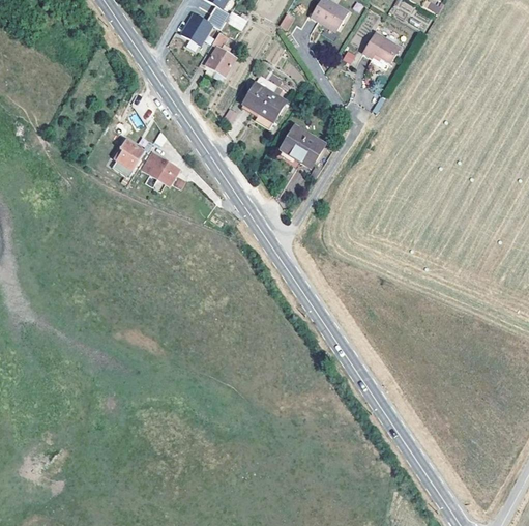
[(207,0),(215,5),(211,12),(225,21),(230,10),(236,0),(207,0)]
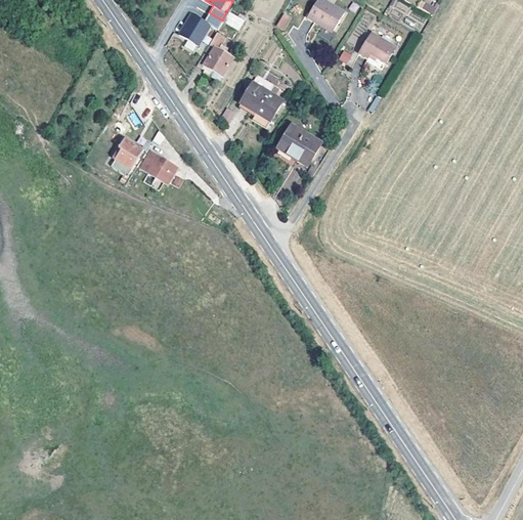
[(345,11),(327,0),(316,0),(307,15),(333,31),(345,11)]
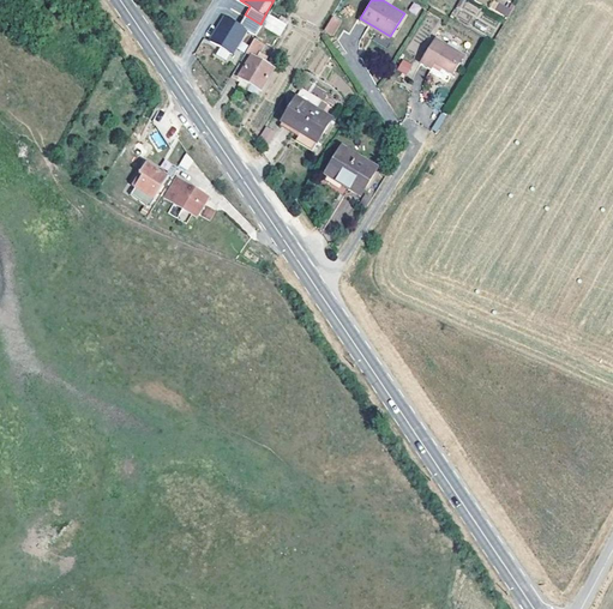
[(410,0),(407,6),(416,11),(420,1),(418,0),(410,0)]
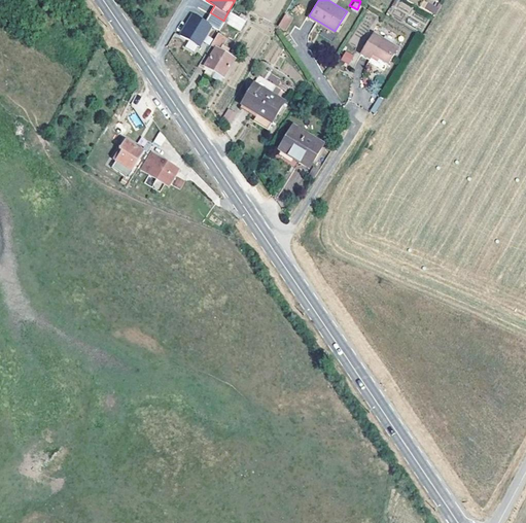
[(434,9),(436,2),(430,0),(422,0),(421,5),(434,9)]
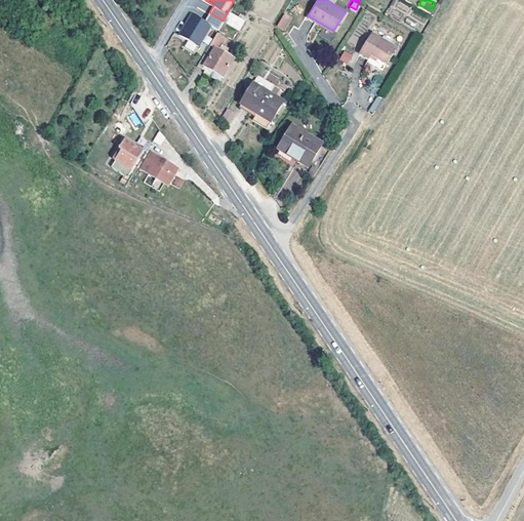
[(242,19),(228,10),(223,21),(236,30),(242,19)]
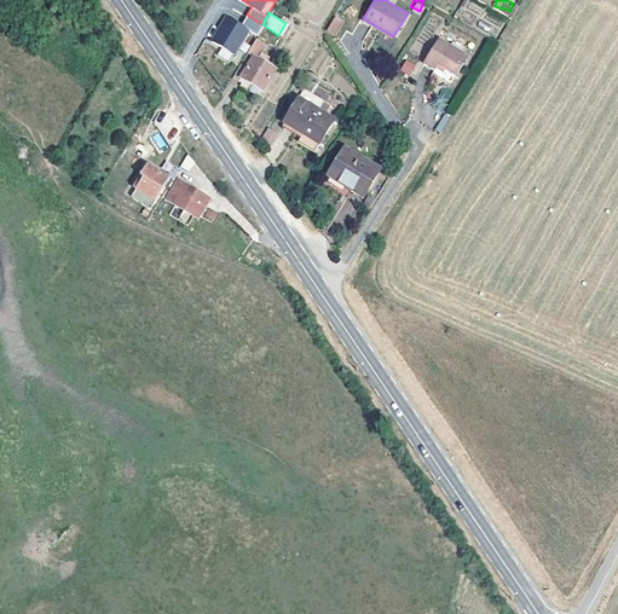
[(263,24),(247,15),(241,23),(226,15),(212,40),(235,52),(248,28),(256,33),(263,24)]
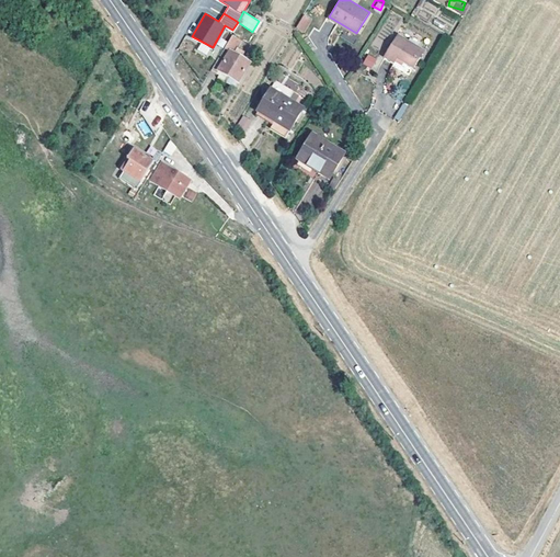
[(304,13),(296,25),(303,30),(310,18),(304,13)]
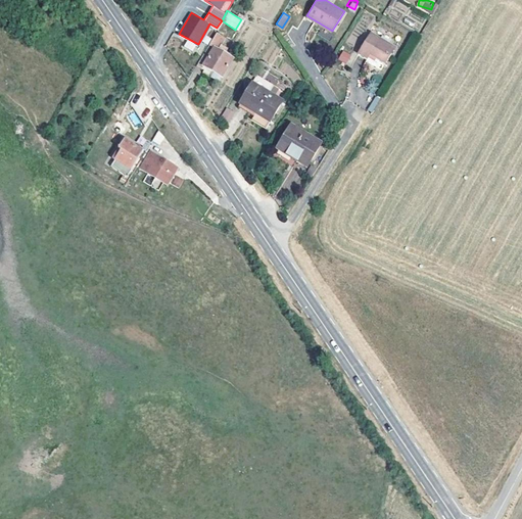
[(217,30),(208,43),(218,50),(222,45),(225,38),(219,34),(220,32),(217,30)]
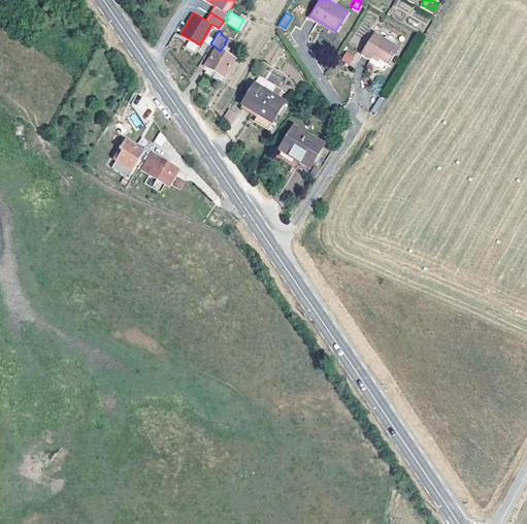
[(380,56),(387,61),(396,45),(372,31),(361,51),(369,56),(372,52),(380,56)]
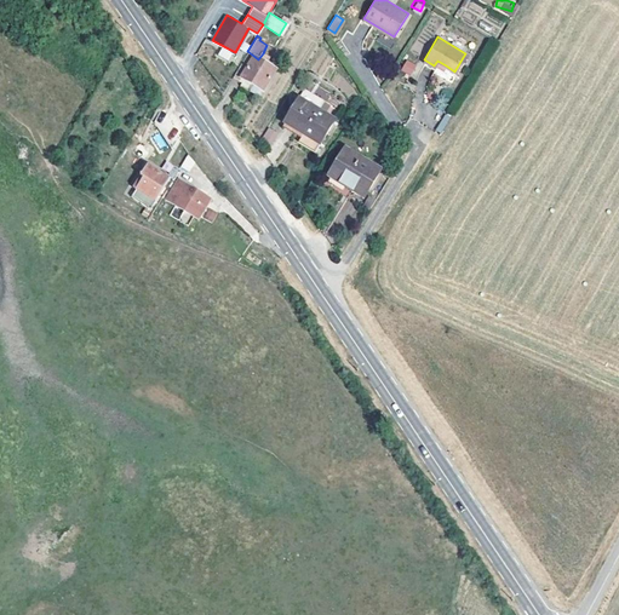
[(258,59),(247,51),(231,78),(242,84),(245,80),(262,90),(275,69),(264,62),(268,56),(263,53),(258,59)]
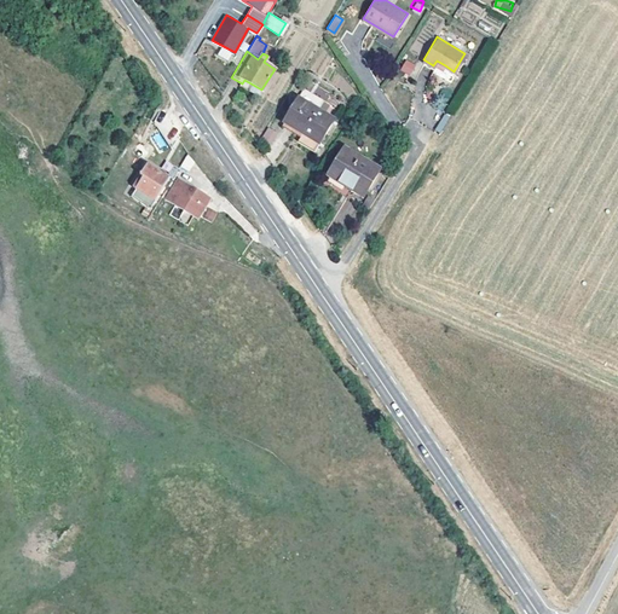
[(405,58),(400,67),(409,70),(414,63),(405,58)]
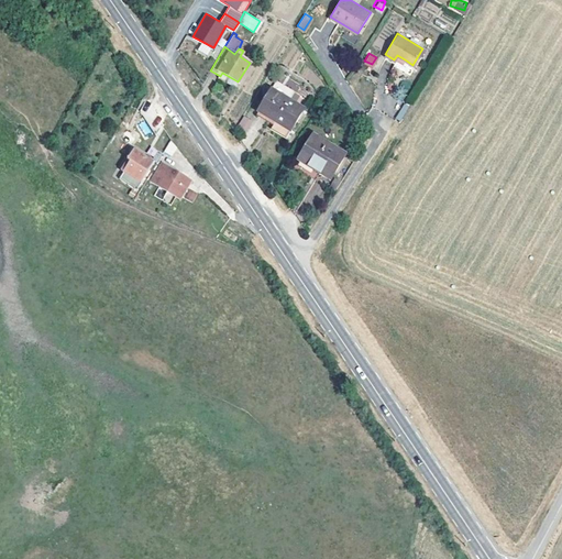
[(397,55),(394,59),(401,64),(405,59),(397,55)]
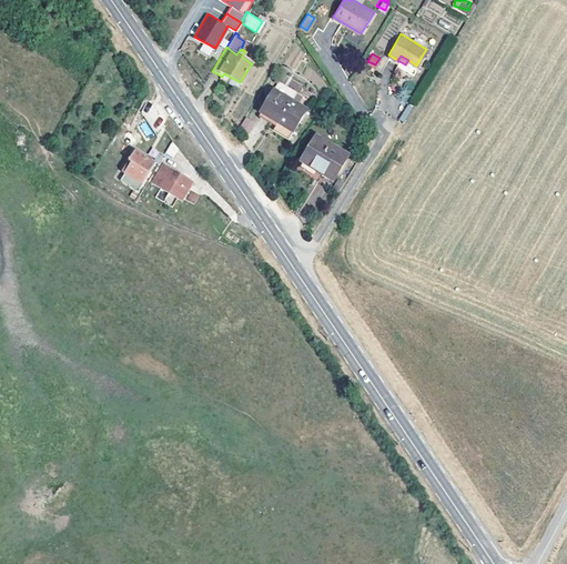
[(296,91),(280,81),(261,110),(277,121),(274,126),(273,128),(289,138),(307,110),(292,100),(296,91)]
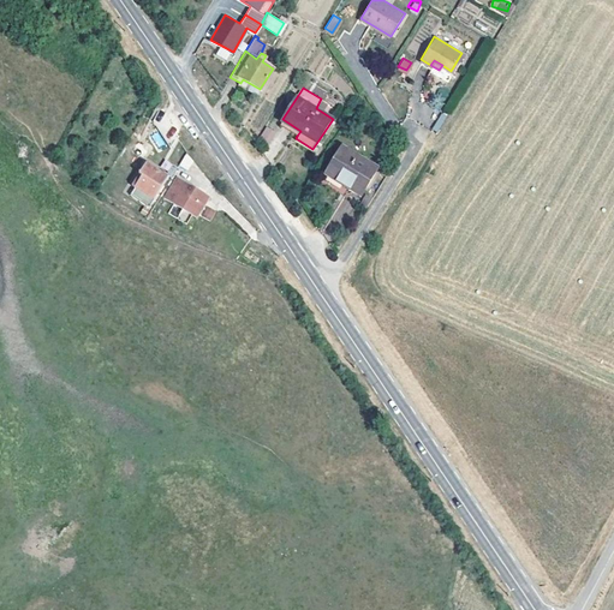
[(441,108),(431,124),(436,127),(446,112),(441,108)]
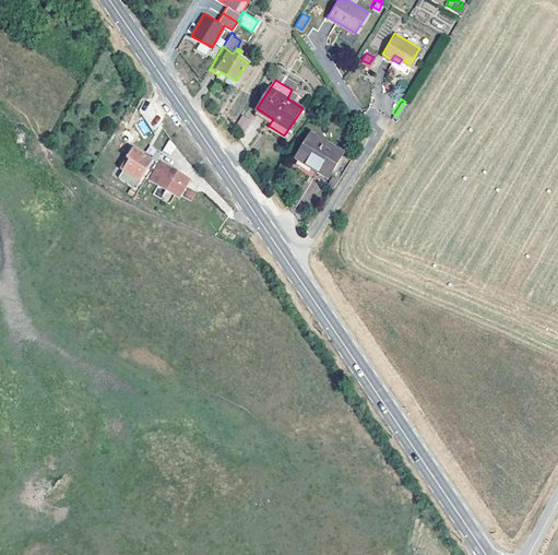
[(273,119),(257,108),(254,114),(270,124),(273,119)]
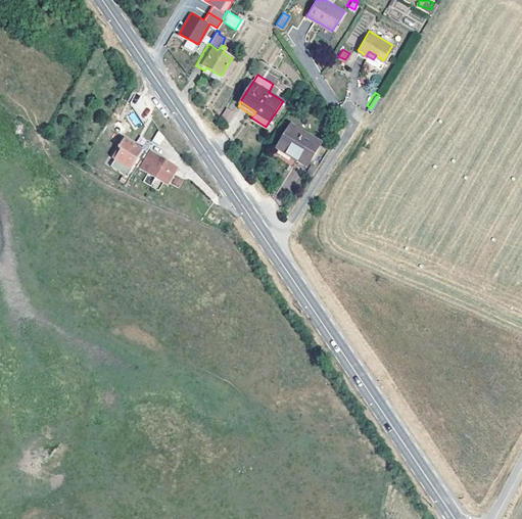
[(225,102),(217,118),(226,122),(233,107),(225,102)]
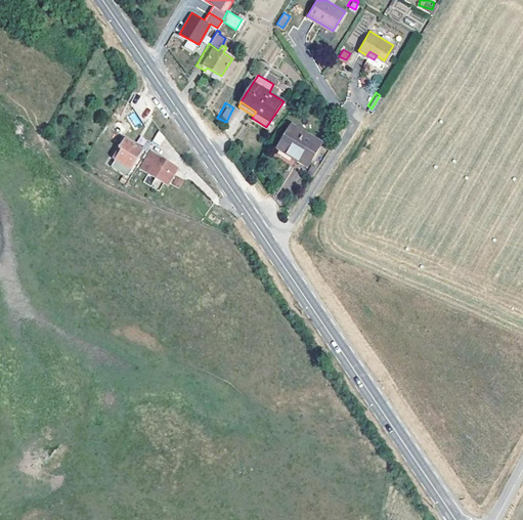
[(134,109),(128,111),(132,122),(139,120),(134,109)]
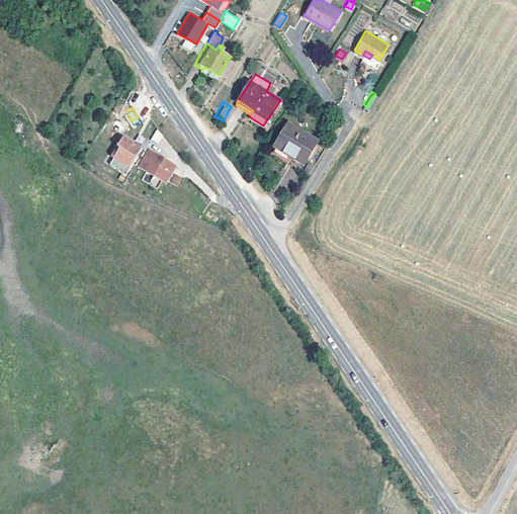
[(318,141),(288,122),(270,152),(290,164),(294,158),(304,164),(318,141)]
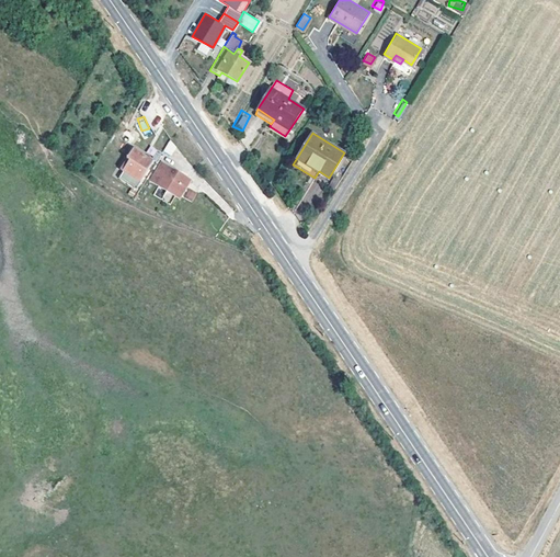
[(168,136),(162,146),(170,150),(175,140),(168,136)]
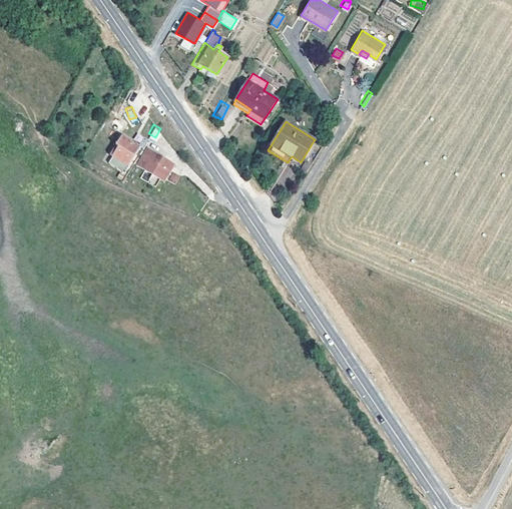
[(137,144),(119,134),(110,150),(128,160),(137,144)]
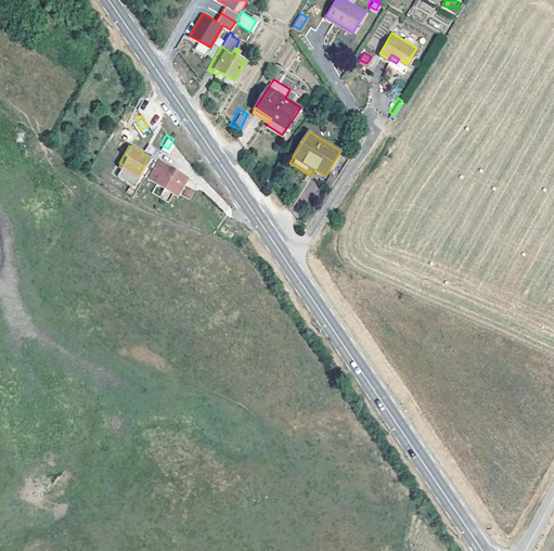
[(160,157),(151,176),(178,193),(182,187),(189,176),(160,157)]
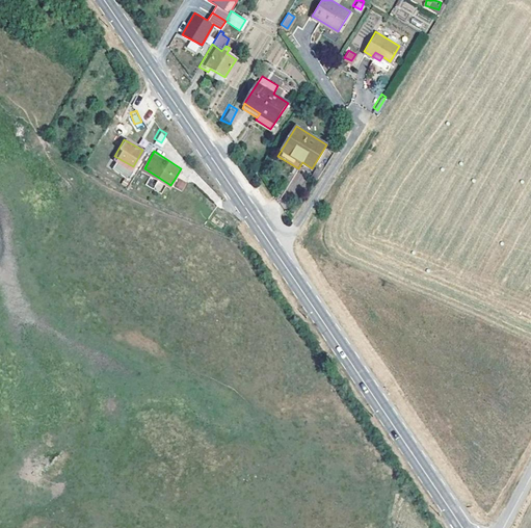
[(190,174),(181,168),(175,179),(184,184),(190,174)]
